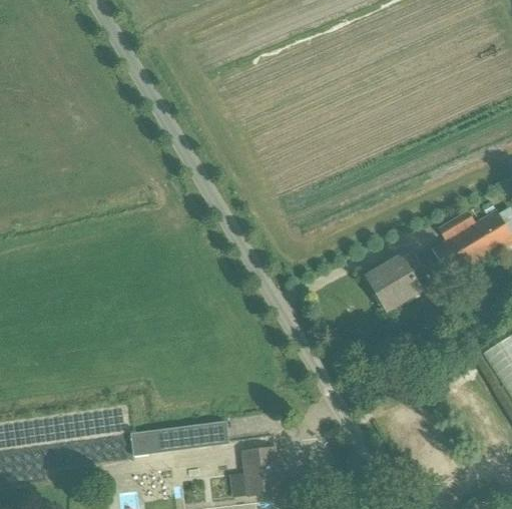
[(511,235),(496,208),(430,248),(449,279),(511,240),(511,235)]
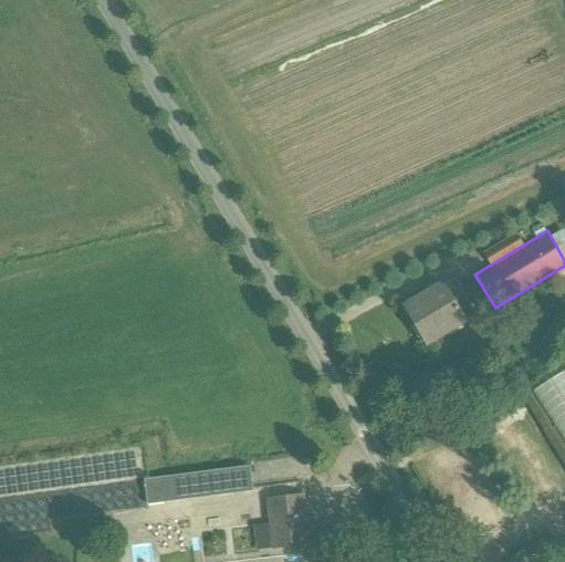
[(464,320),(458,309),(469,302),(453,277),(442,283),(442,282),(404,305),(427,343),(464,320)]
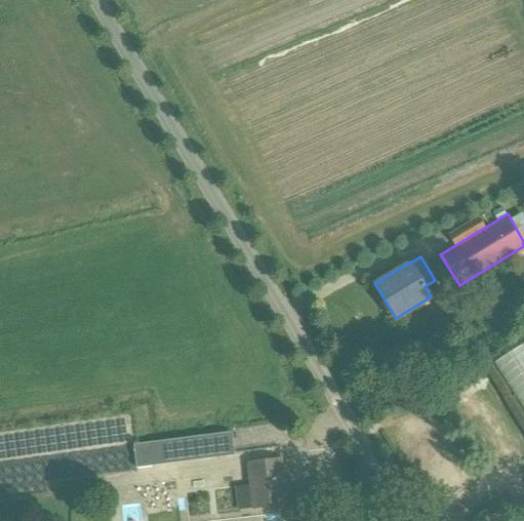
[(523,405),(523,339),(494,359),(523,405)]
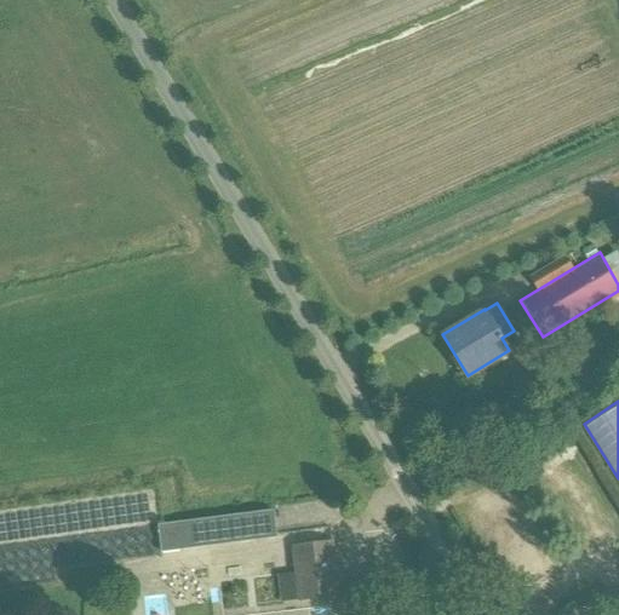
[(158,523),(161,551),(278,535),(274,509),(158,523)]
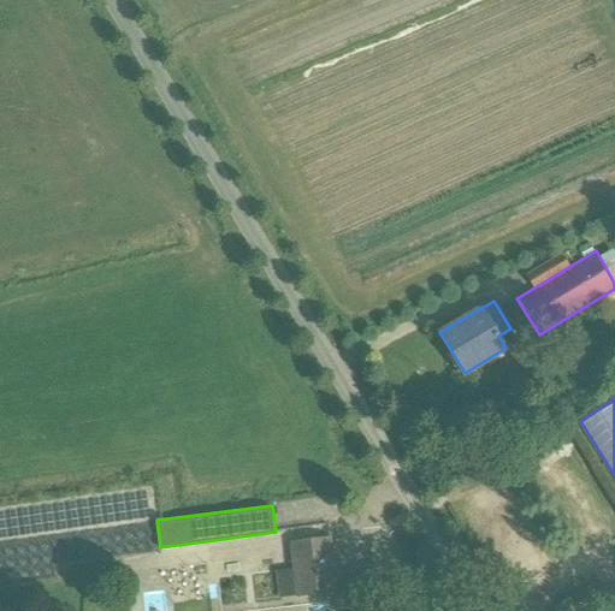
[(338,588),(336,573),(332,534),(288,539),(294,593),(338,588)]
